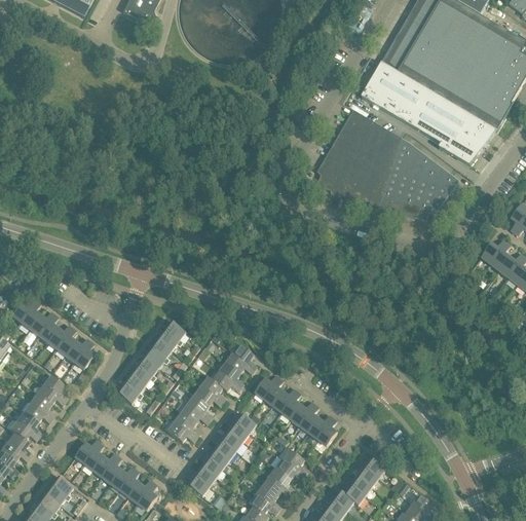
[(55,0),(83,14),(89,4),(81,0),(55,0)]
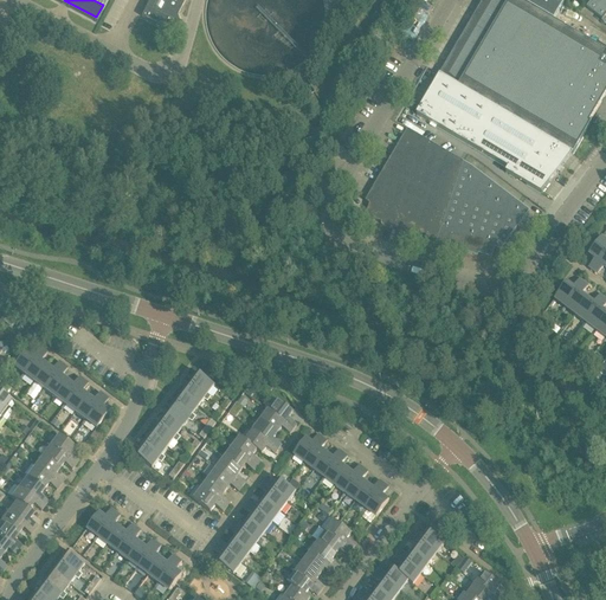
[(149,0),(149,1),(148,1),(142,11),(175,30),(181,18),(174,14),(178,8),(179,8),(182,0),(149,0)]
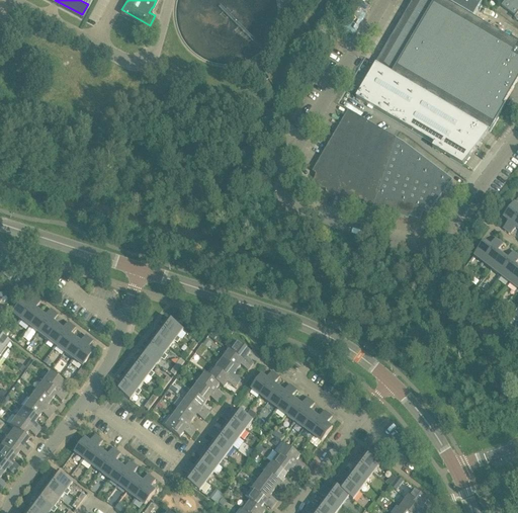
[(517,39),(473,14),(449,0),(411,0),(375,61),(491,127),(506,101),(504,100),(517,76),(517,39)]
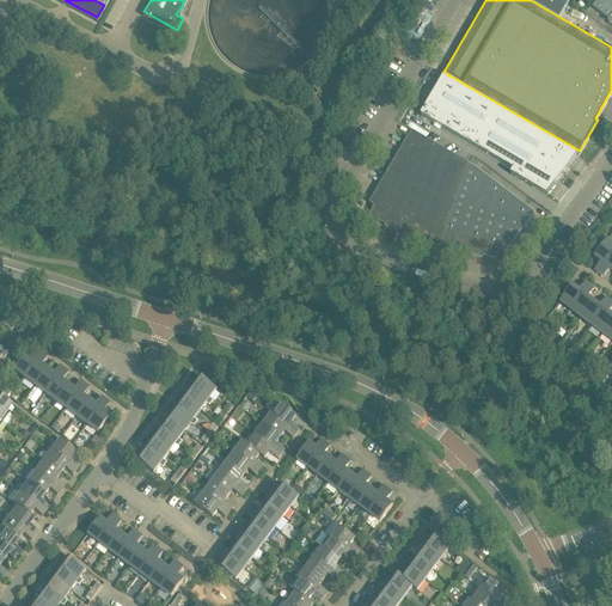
[(531,0),(560,17),(568,0),(531,0)]
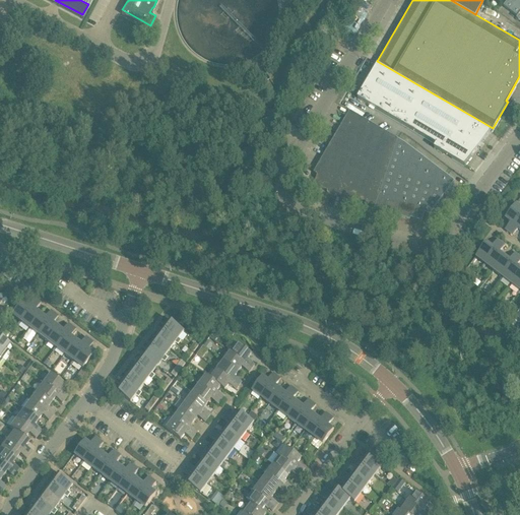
[(505,0),(504,1),(519,14),(519,0),(505,0)]
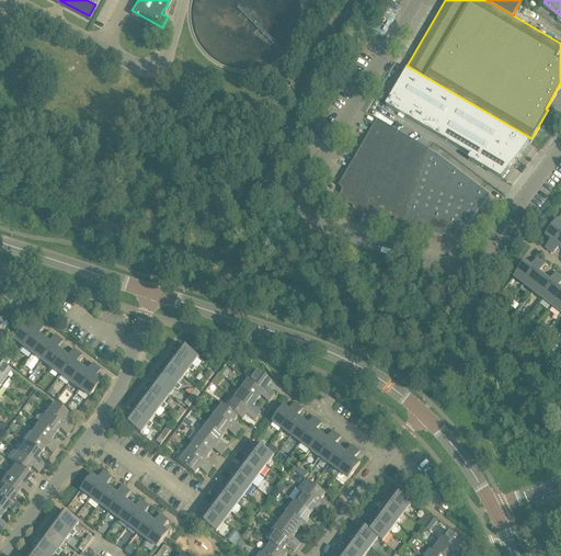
[(530,138),(531,138),(407,66),(386,102),(471,152),(468,156),(502,176),(510,166),(507,165),(515,154),(518,156),(521,150),(519,149),(528,137),(530,138)]
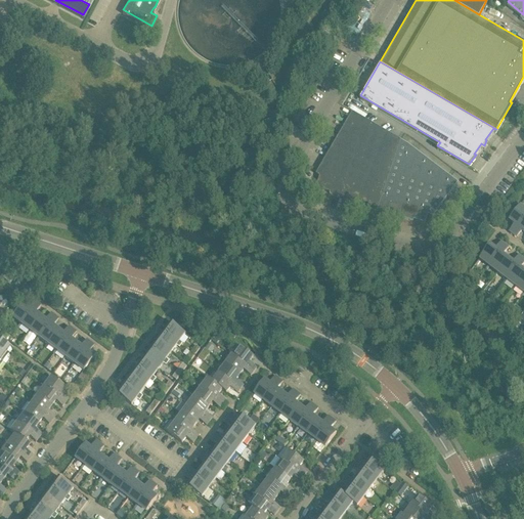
[(378,206),(400,136),(352,107),(316,170),(320,172),(316,183),(331,187),(330,189),(360,200),(360,198),(367,200),(367,202),(378,206)]
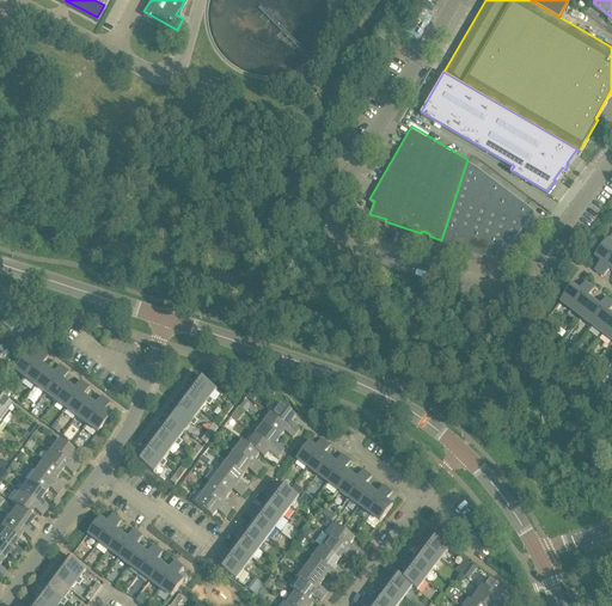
[(599,268),(611,251),(611,238),(607,236),(595,252),(601,257),(595,264),(599,268)]
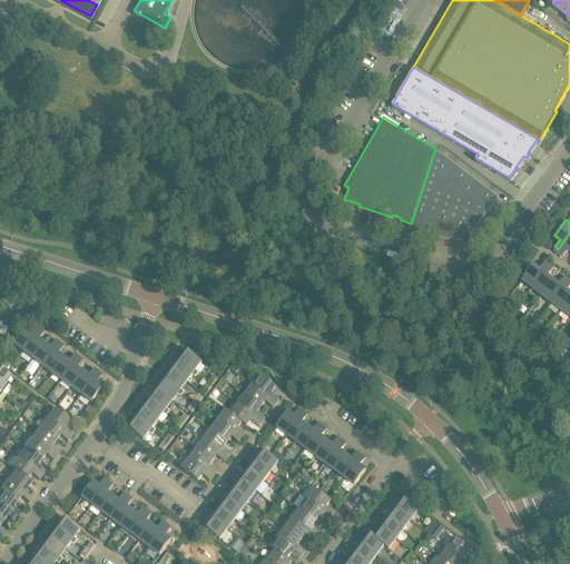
[(569,234),(558,249),(562,253),(569,245),(569,246),(569,234)]
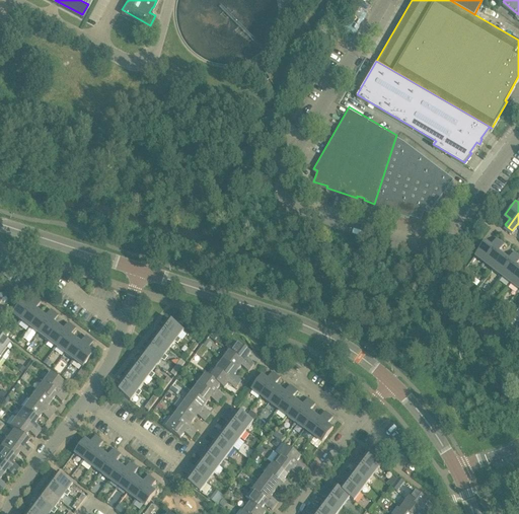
[(485,259),(501,238),(497,235),(492,242),(486,238),(475,251),(485,259)]
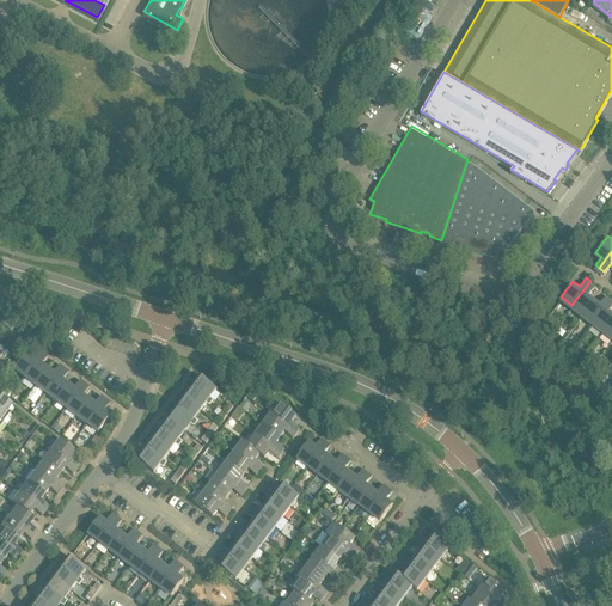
[(591,281),(571,305),(581,313),(594,297),(588,292),(594,285),(591,281)]
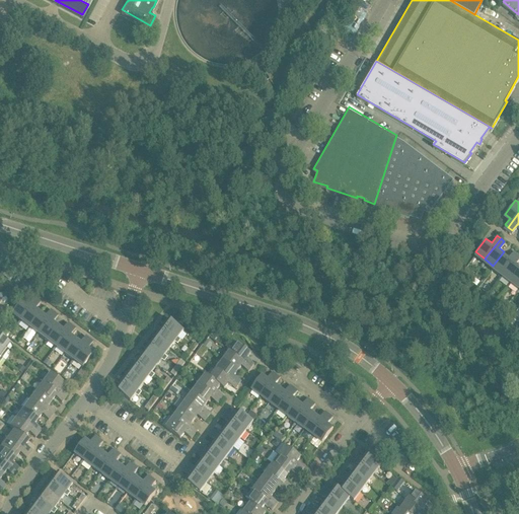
[(504,251),(493,266),(502,272),(518,251),(514,248),(509,254),(504,251)]
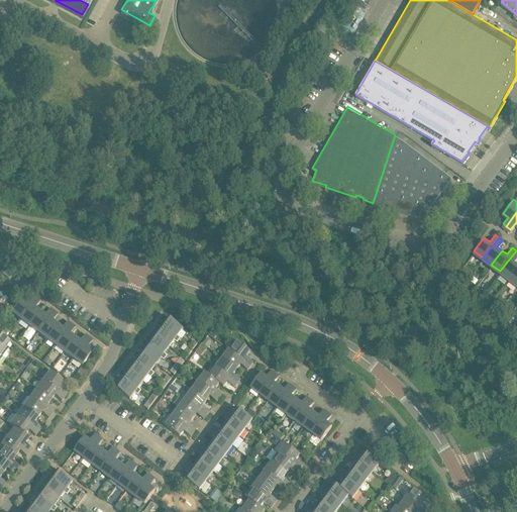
[(516,250),(500,271),(508,278),(516,266),(516,262),(514,260),(516,256),(516,250)]
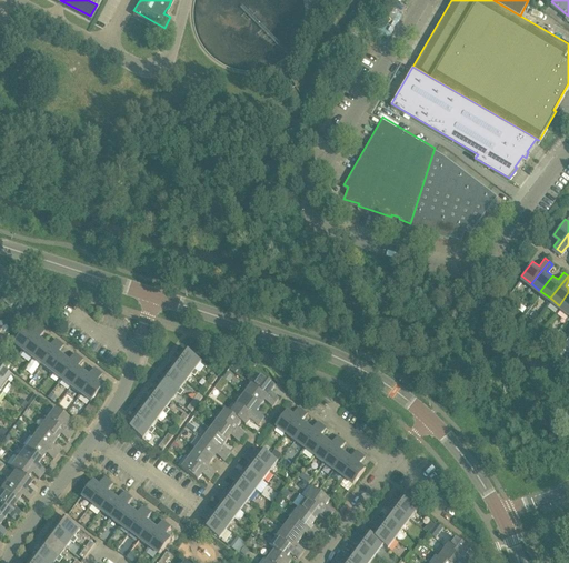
[(2,297),(11,303),(18,293),(9,287),(2,297)]
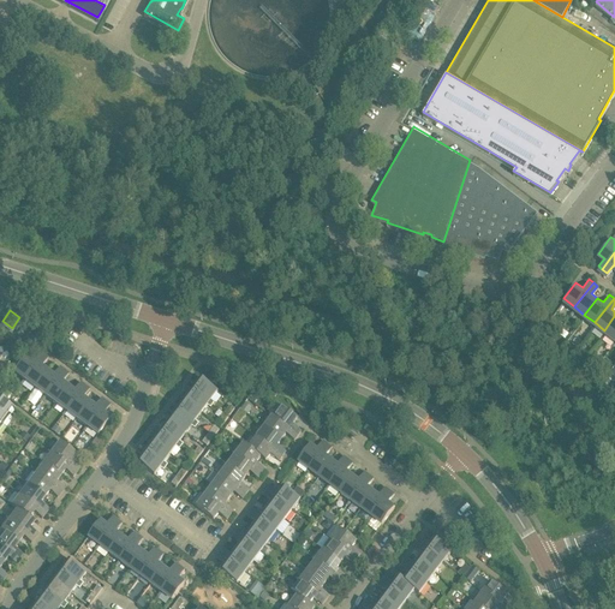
[(614,316),(604,330),(614,338),(614,316)]
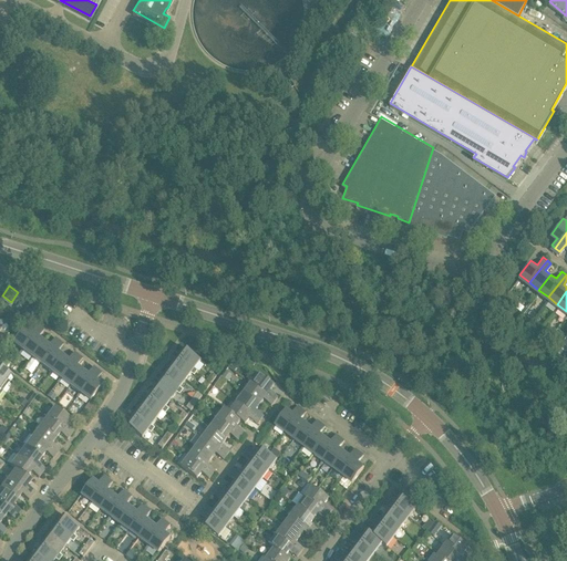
[(22,345),(40,322),(35,320),(30,328),(24,323),(12,339),(22,345)]
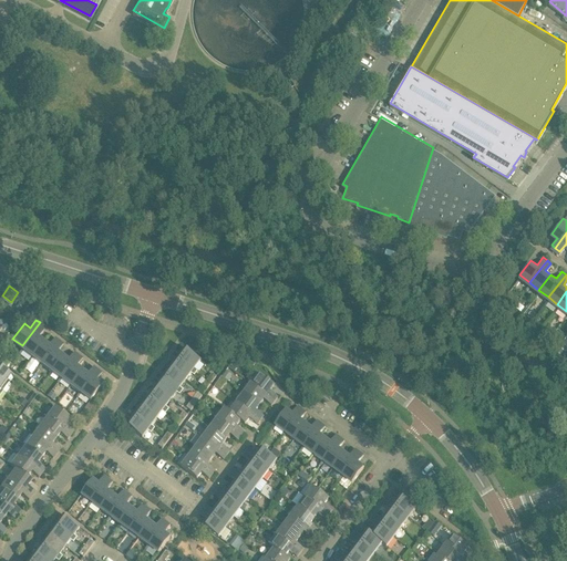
[(40,322),(22,345),(32,353),(43,338),(38,333),(44,325),(40,322)]
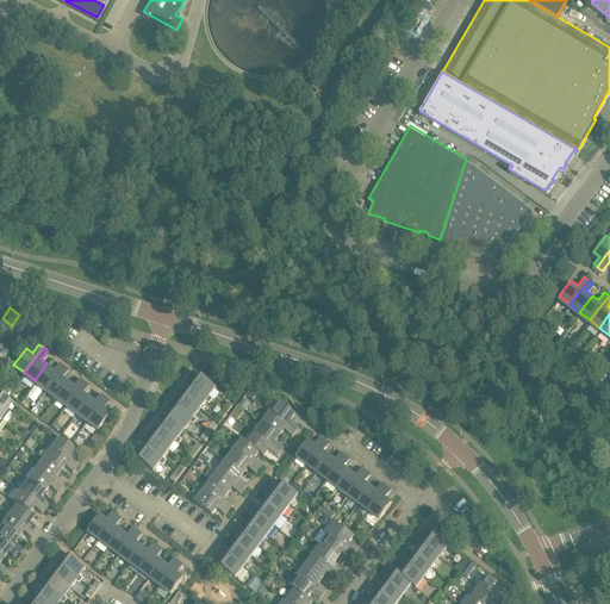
[(44,387),(63,363),(58,360),(53,367),(47,363),(35,380),(44,387)]
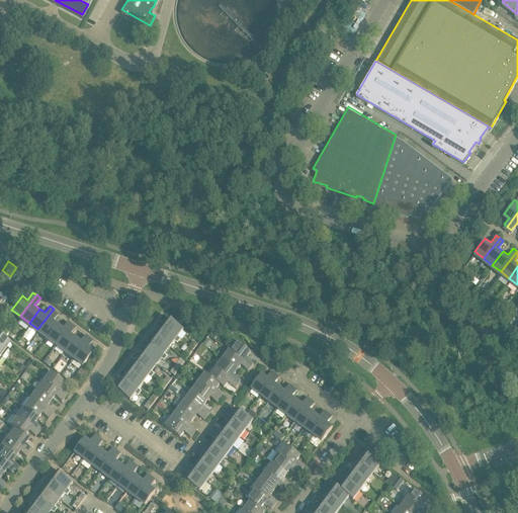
[(54,309),(37,329),(47,336),(57,322),(53,318),(58,311),(54,309)]
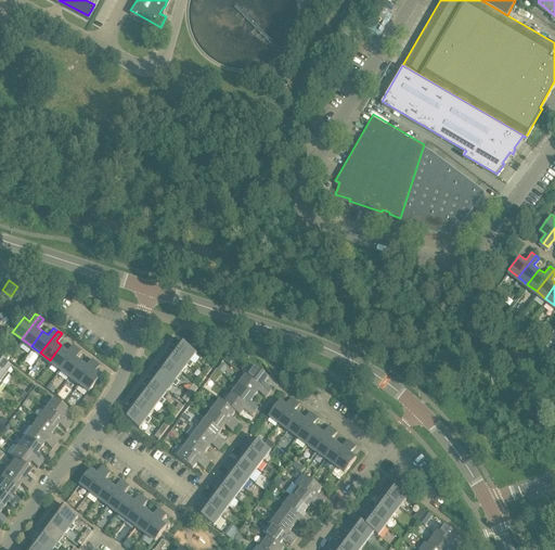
[(173,347),(192,361),(193,359),(191,357),(196,349),(181,337),(173,347)]
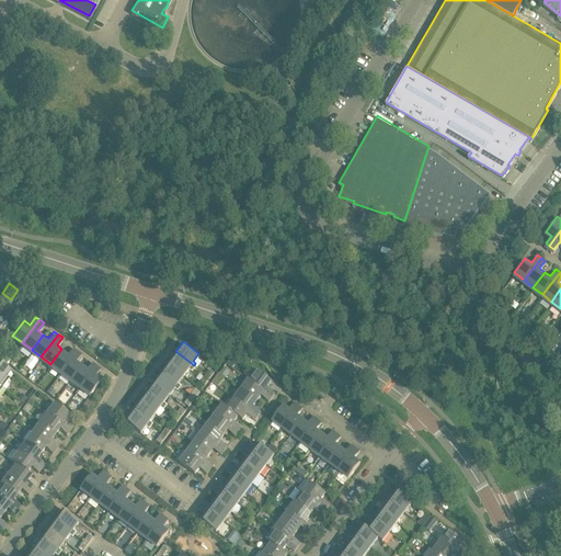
[(60,371),(77,349),(73,345),(67,353),(61,349),(50,364),(60,371)]
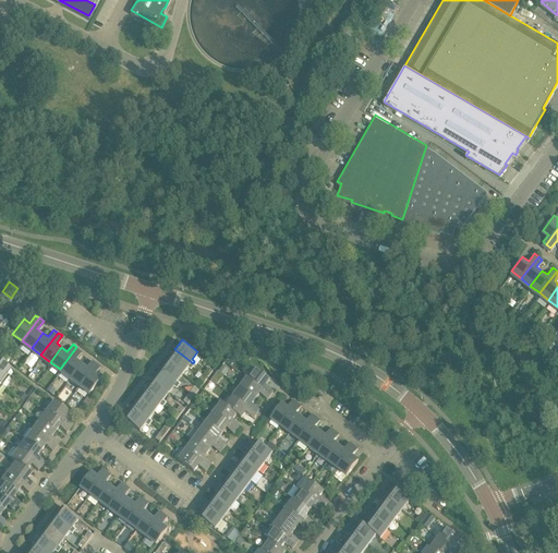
[(69,376),(81,361),(75,357),(81,349),(76,347),(60,369),(69,376)]
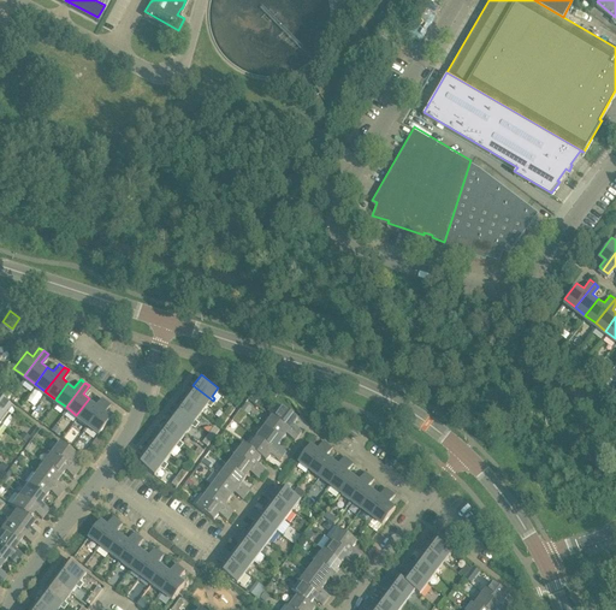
[(185,396),(202,409),(208,401),(211,403),(213,401),(193,385),(185,396)]
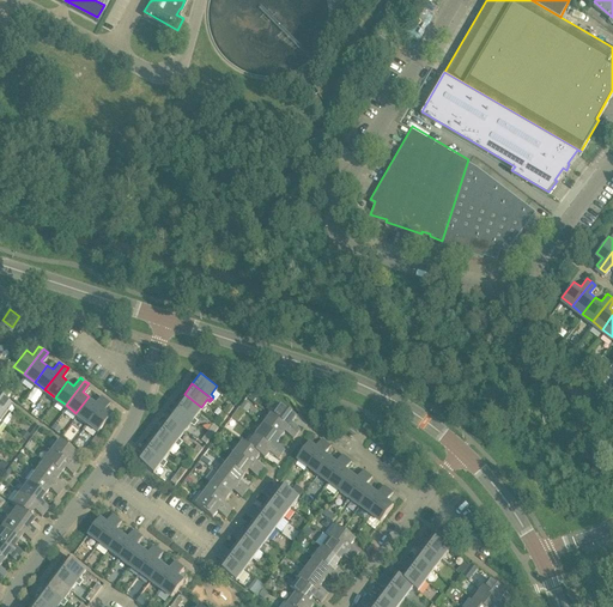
[(0,417),(2,419),(11,408),(7,407),(12,401),(0,392),(0,417)]
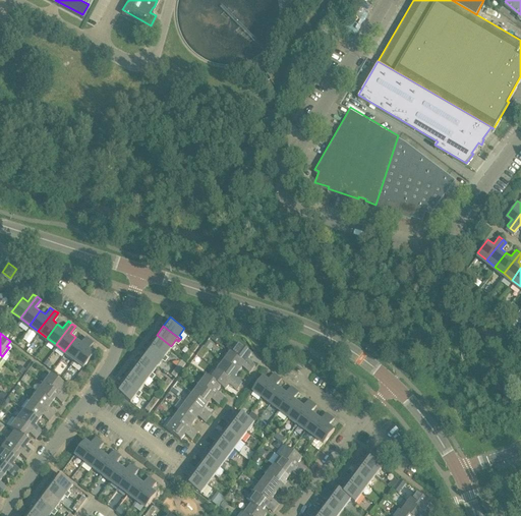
[(73,357),(90,337),(85,334),(80,341),(75,337),(64,351),(73,357)]
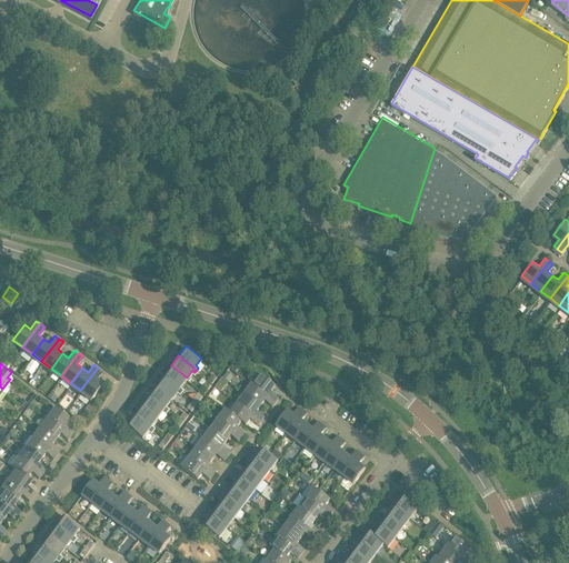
[(163,375),(182,389),(183,386),(181,384),(187,378),(171,365),(163,375)]
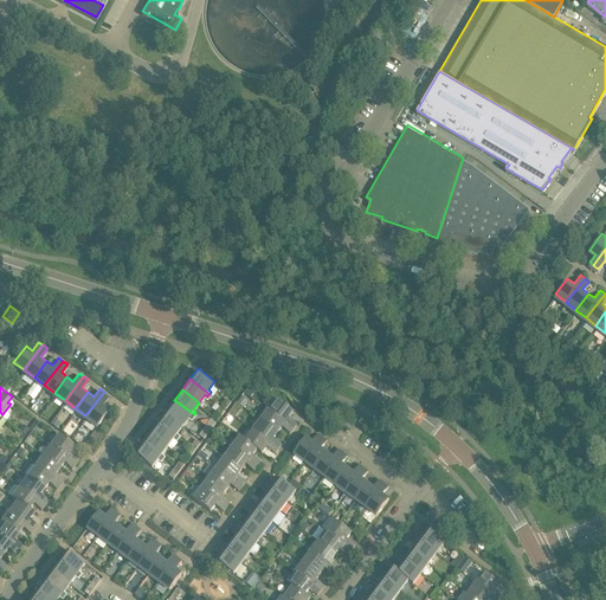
[(104,392),(85,415),(96,424),(108,407),(102,402),(108,394),(104,392)]
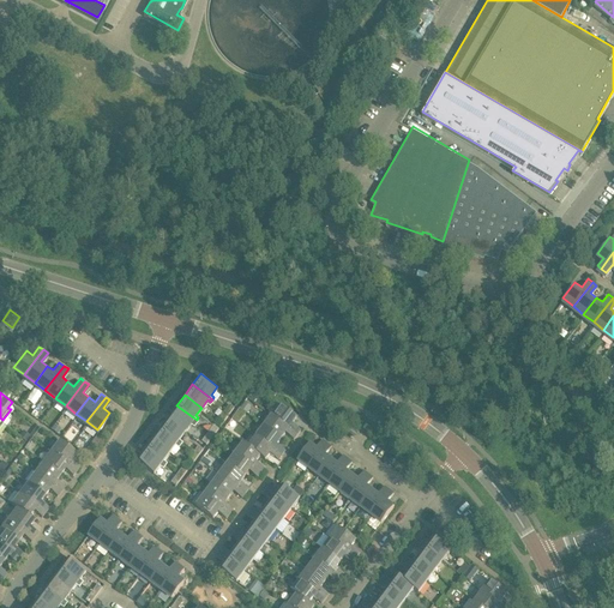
[(246,397),(241,403),(247,408),(252,402),(246,397)]
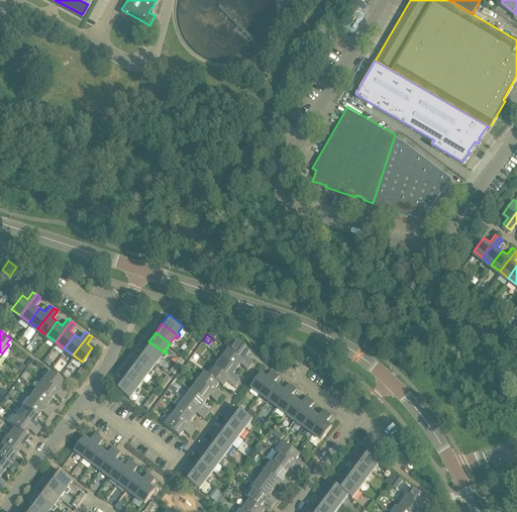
[(188,343),(192,346),(197,339),(193,336),(188,343)]
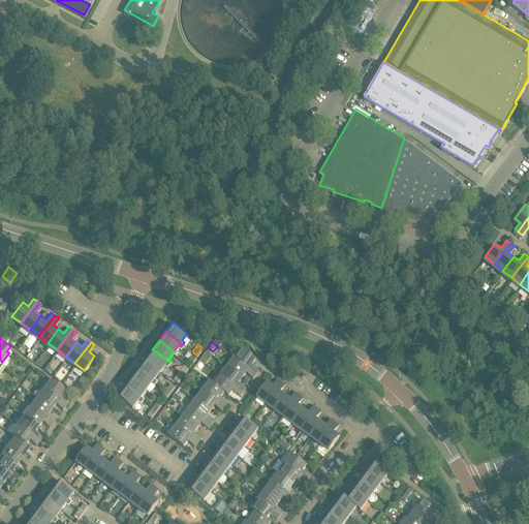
[(256,370),(259,367),(252,361),(256,356),(242,345),(235,355),(256,370)]
